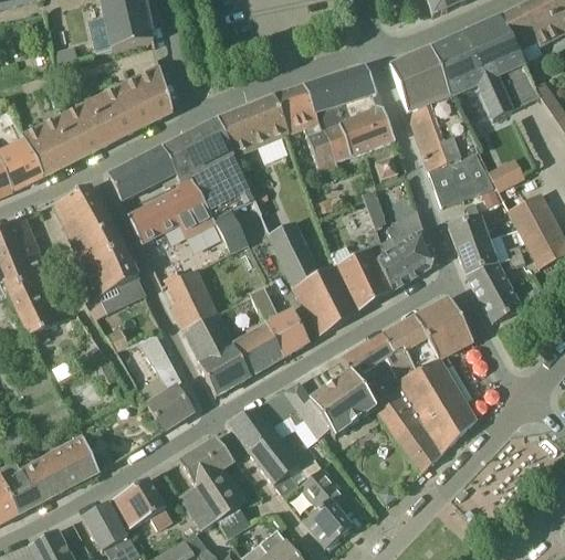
[(155,40),(153,30),(144,0),(0,0),(0,10),(45,0),(101,0),(105,17),(89,21),(92,34),(95,33),(107,31),(113,51),(155,40)]
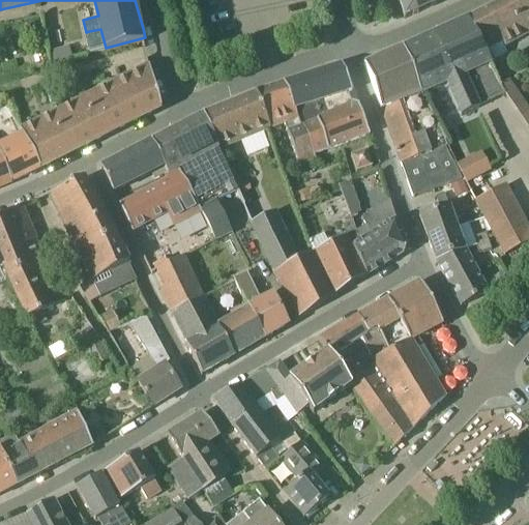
[(400,0),(405,16),(438,0),(400,0)]
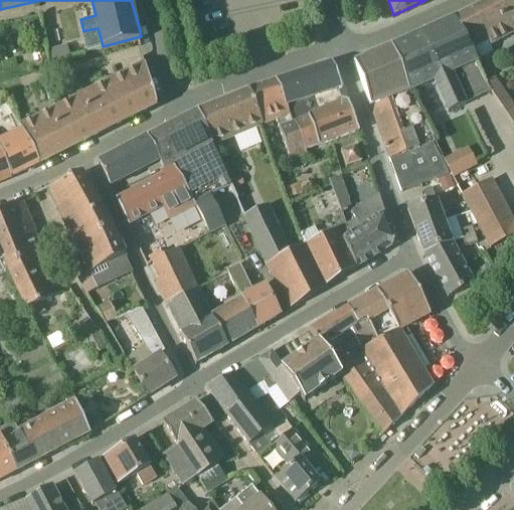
[(484,0),(457,14),(456,14),(454,15),(474,59),(478,58),(473,47),(490,38),(492,42),(513,30),(513,0),(484,0)]
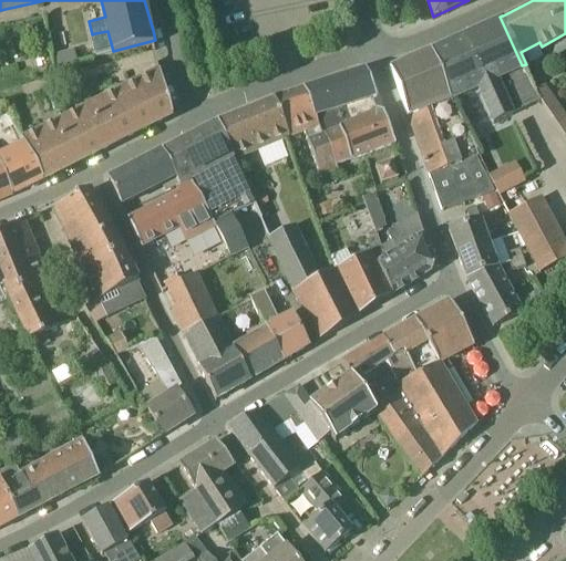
[(23,35),(45,31),(42,17),(20,21),(23,35)]
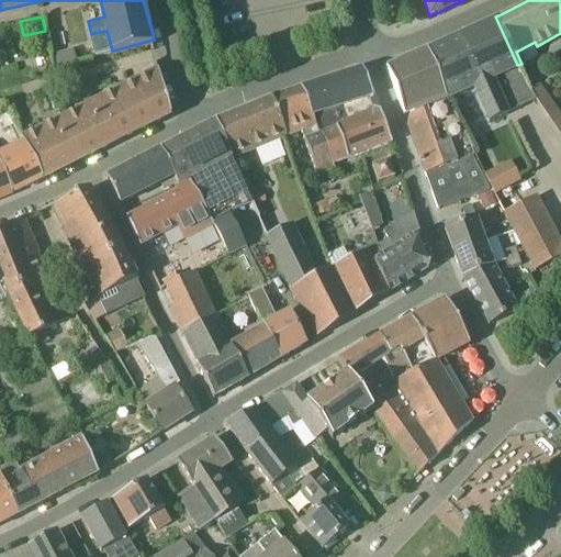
[(537,96),(536,95),(531,86),(522,64),(517,65),(495,17),(428,46),(424,48),(448,95),(472,84),(489,119),(511,110),(509,108),(537,96)]
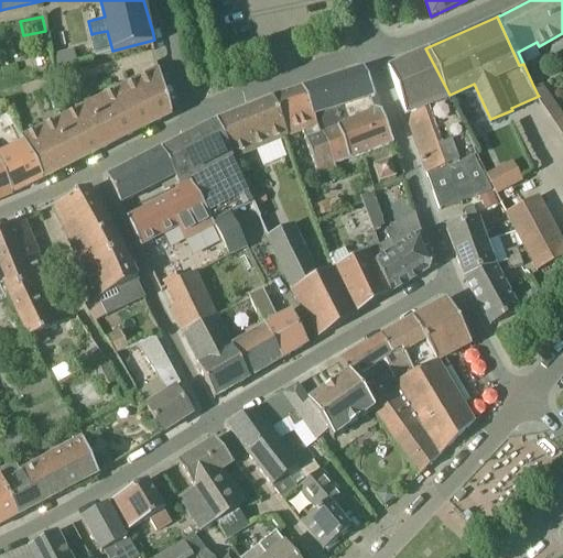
[(442,143),(428,106),(450,95),(425,48),(388,65),(389,66),(407,112),(440,206),(491,186),(475,151),(458,157),(452,139),(442,143)]
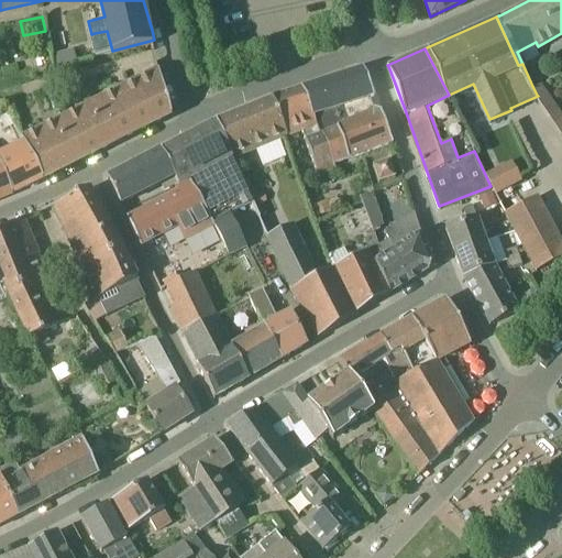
[(112,87),(134,130),(152,121),(172,111),(160,65),(112,87)]
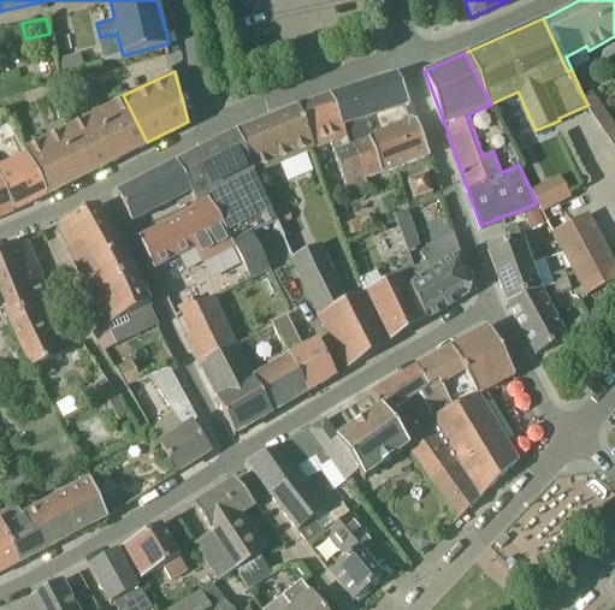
[(327,94),(337,123),(408,99),(397,71),(352,86),(327,94)]
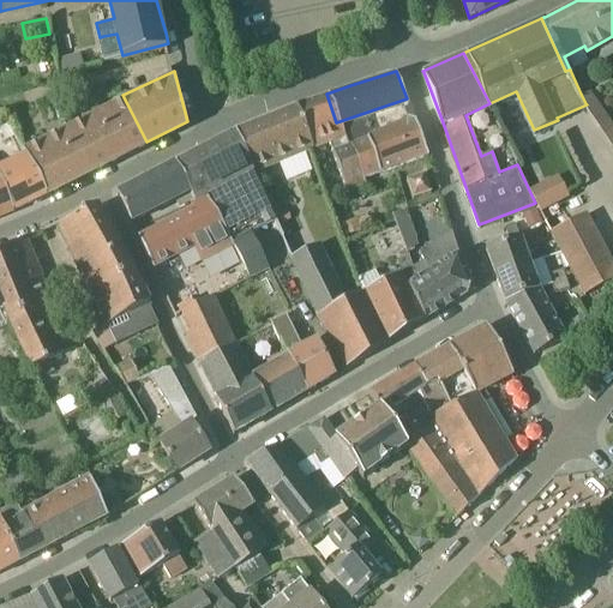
[(581,94),(586,103),(612,143),(612,120),(590,88),(581,94)]
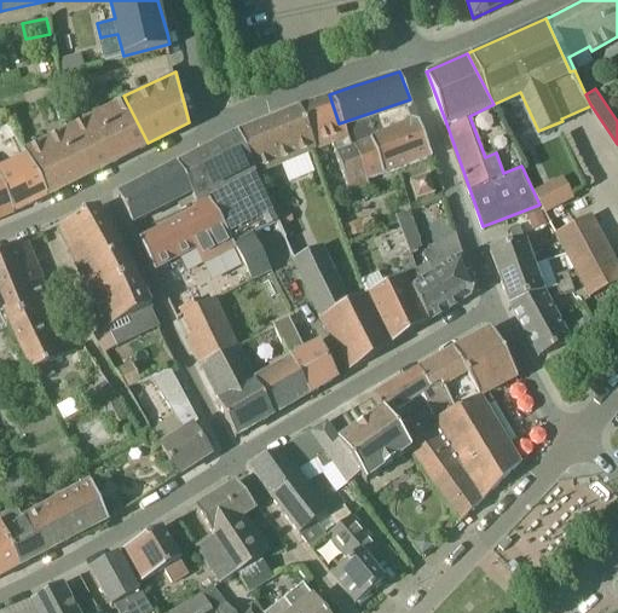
[(367,183),(352,143),(346,145),(339,123),(329,94),(300,104),(295,107),(312,150),(334,142),(351,189),(367,183)]
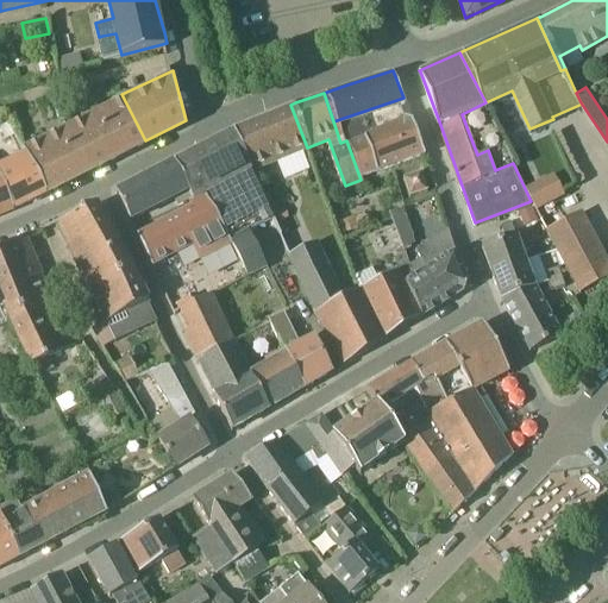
[(107,159),(145,140),(121,94),(85,112),(107,159)]
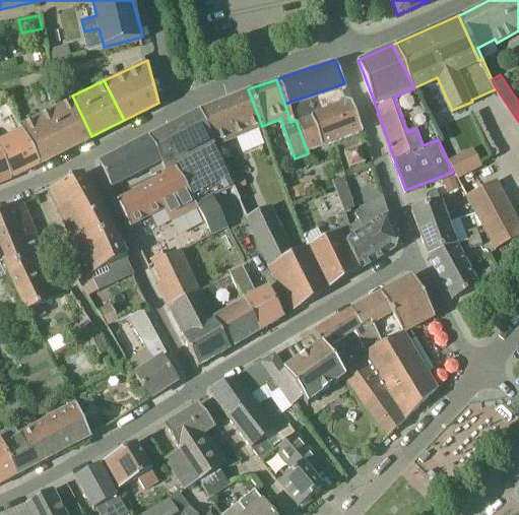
[(215,144),(262,126),(248,89),(200,109),(215,144)]
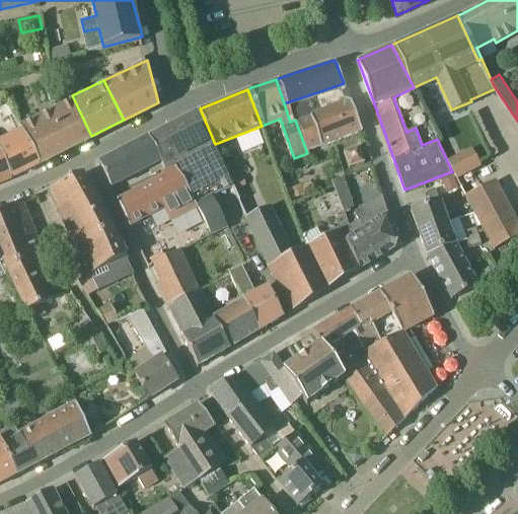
[(64,149),(91,136),(72,95),(58,102),(65,119),(52,126),(64,149)]
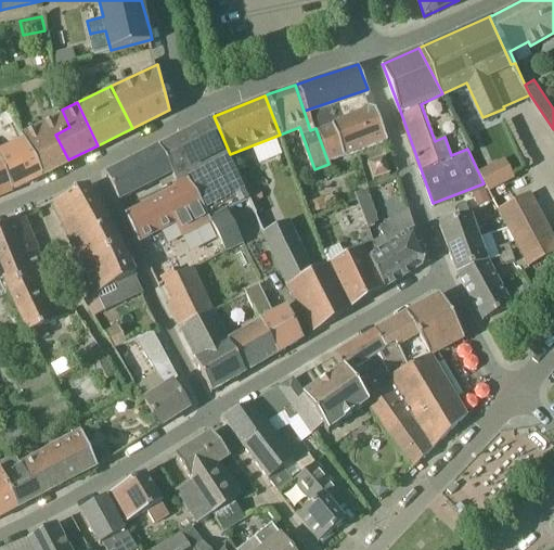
[(368,143),(387,137),(376,107),(369,105),(369,103),(330,119),(331,123),(316,128),(329,164),(332,163),(330,156),(344,151),(368,143)]
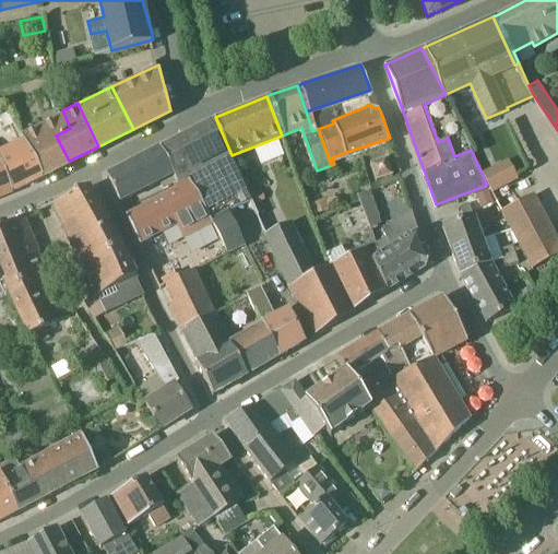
[(43,174),(69,161),(56,136),(70,128),(62,110),(20,130),(24,140),(43,174)]
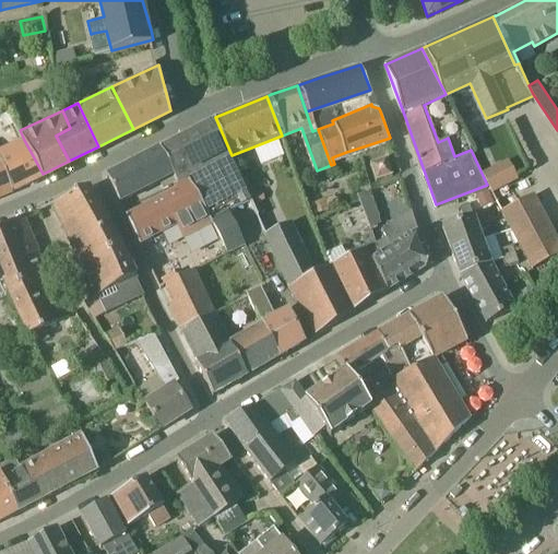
[(230,156),(232,155),(215,117),(161,145),(174,173),(179,184),(190,178),(206,211),(208,210),(211,216),(228,209),(250,198),(230,156)]
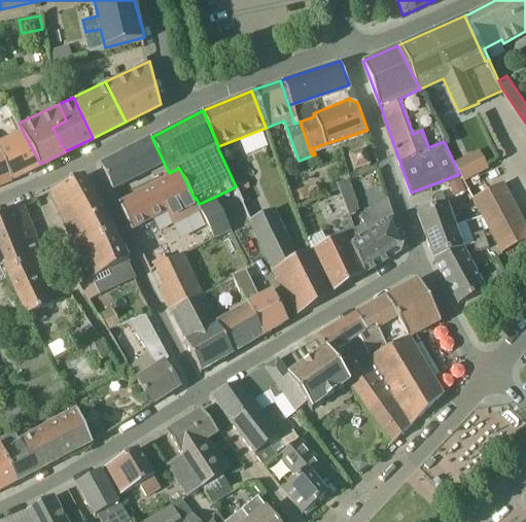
[(0,182),(11,178),(39,165),(40,164),(23,132),(0,140),(0,182)]
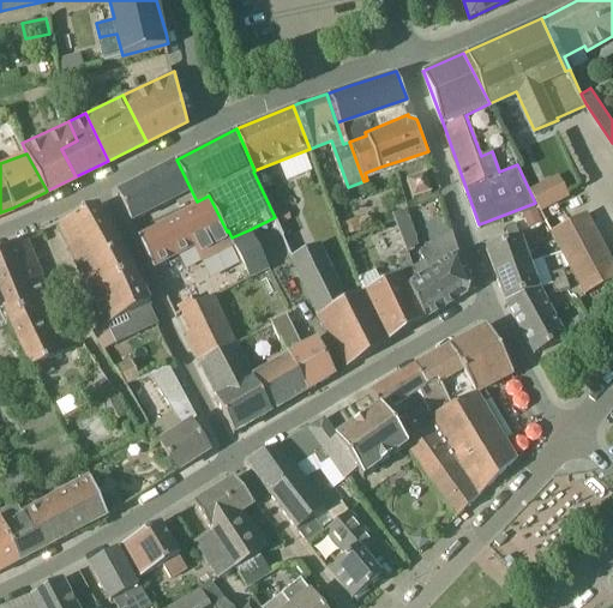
[(132,218),(191,190),(176,160),(118,190),(132,218)]
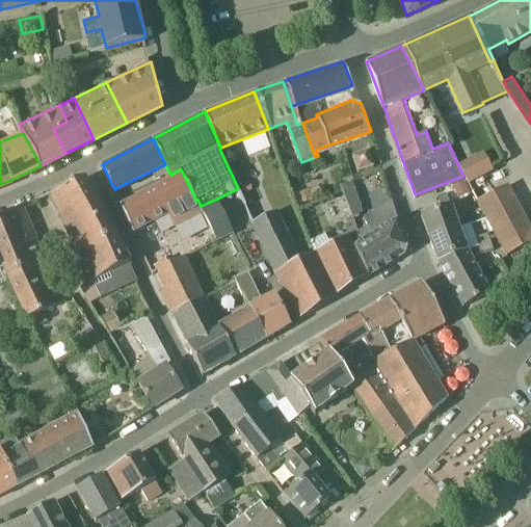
[(353,153),(357,168),(374,163),(369,148),(353,153)]
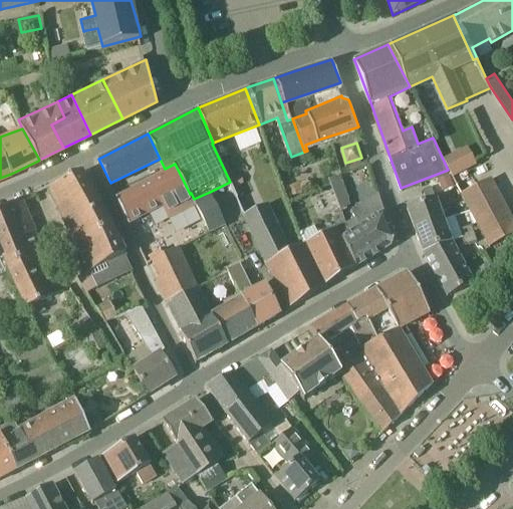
[(451,174),(478,164),(470,144),(444,154),(451,174)]
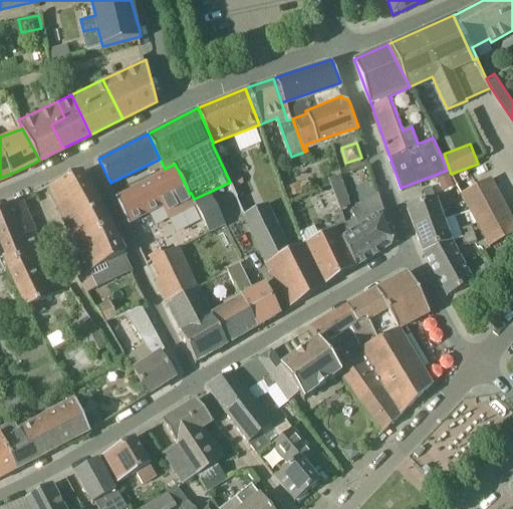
[(175,164),(165,169),(167,172),(116,196),(129,221),(164,206),(170,217),(196,204),(194,199),(191,193),(190,194),(175,164)]
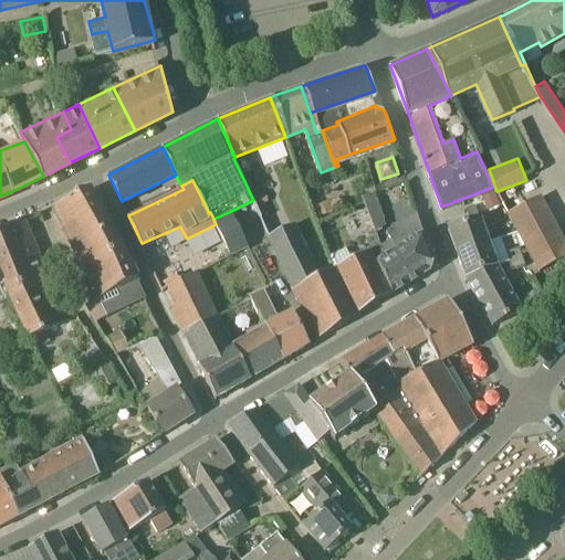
[(384,207),(393,204),(388,186),(365,190),(373,225),(387,223),(384,207)]
